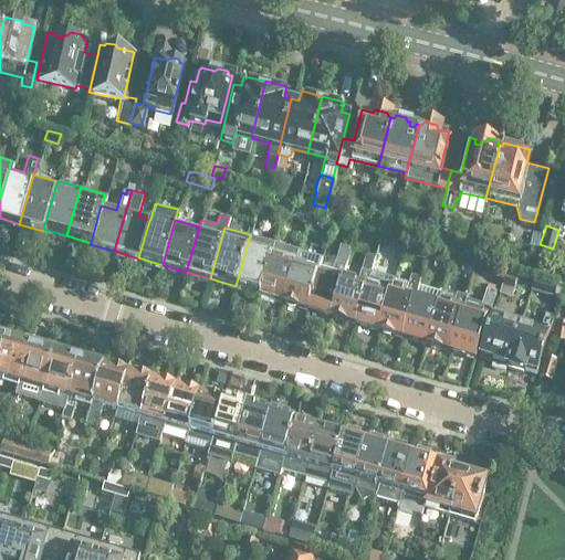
[(250,234),(236,286),(258,293),(258,292),(272,241),(250,234)]
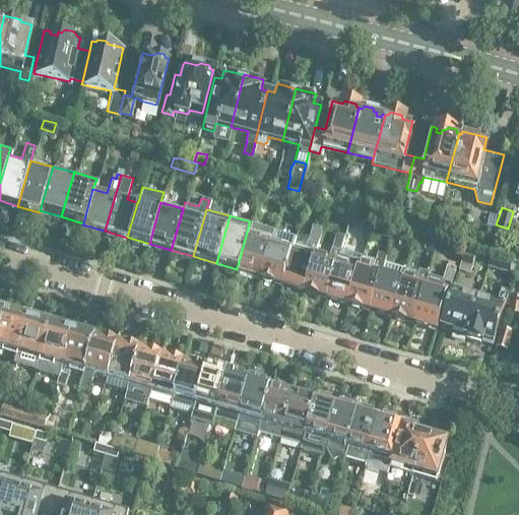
[(237,268),(259,274),(272,228),(250,221),(237,268)]
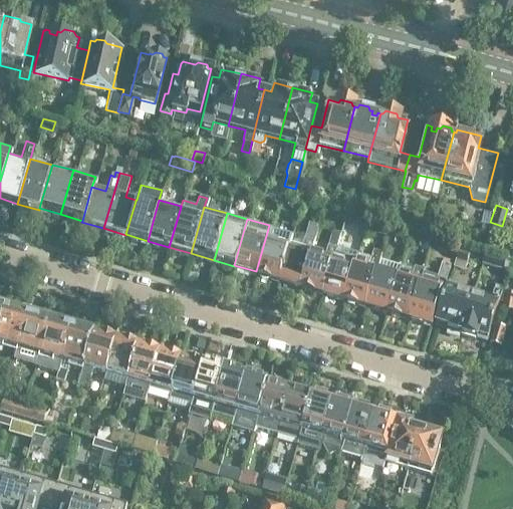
[(288,241),(277,277),(299,283),(309,247),(311,247),(318,222),(309,220),(304,235),(303,235),(301,245),(288,241)]
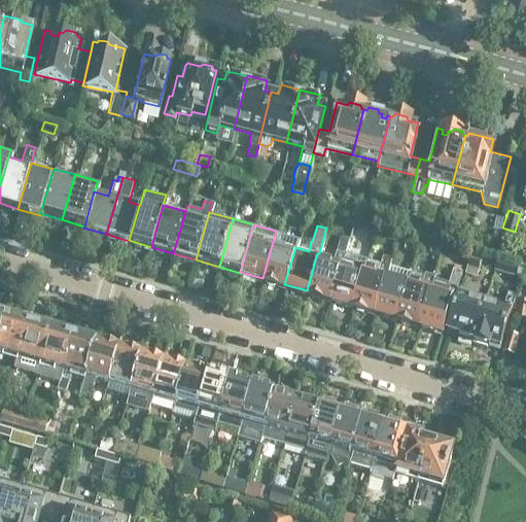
[(295,247),(297,239),(297,238),(276,231),(263,278),(284,284),(295,247)]
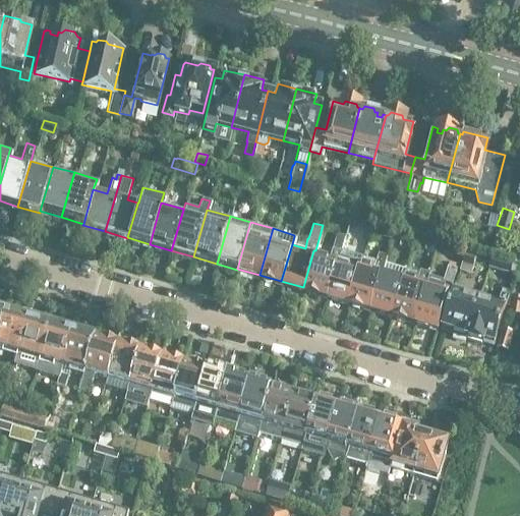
[(303,287),(327,294),(341,247),(345,233),(337,231),(330,255),(315,250),(313,250),(303,287)]
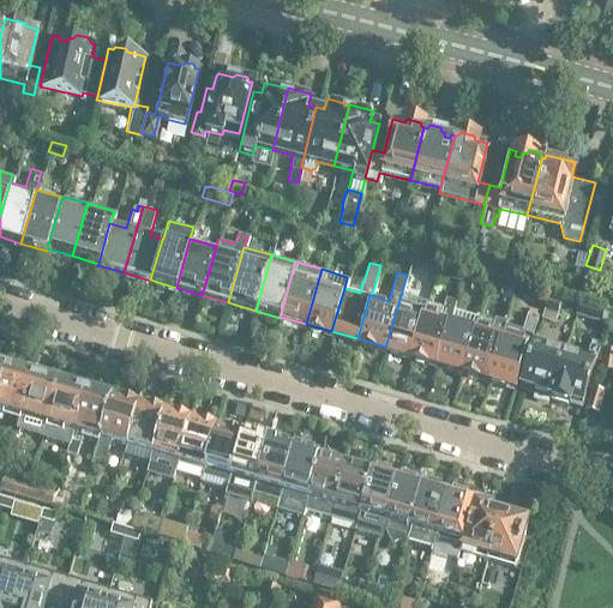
[(385,347),(412,354),(427,299),(402,292),(385,347)]
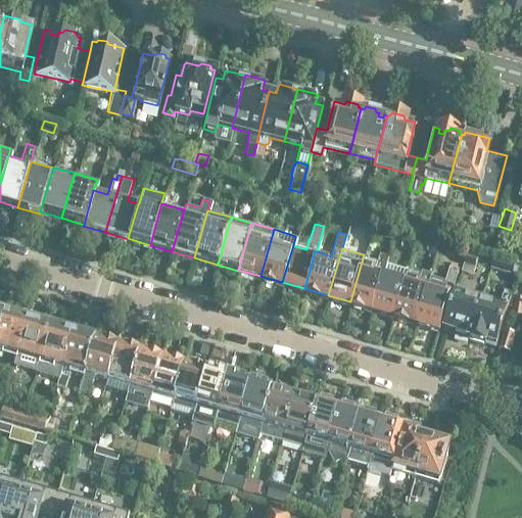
[(364,254),(350,301),(371,308),(386,252),(379,250),(377,259),(364,254)]
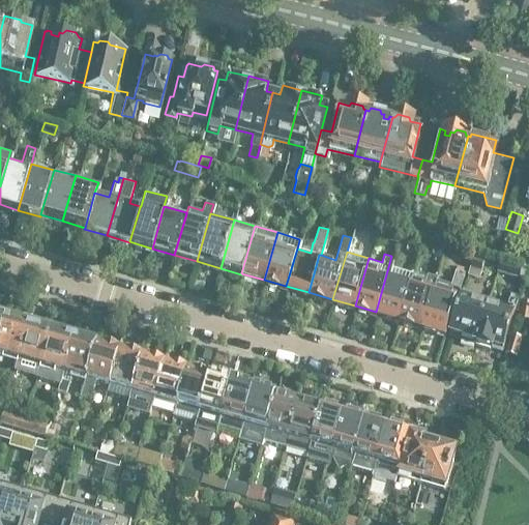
[(393,257),(391,256),(376,312),(398,319),(411,270),(391,265),(393,257)]
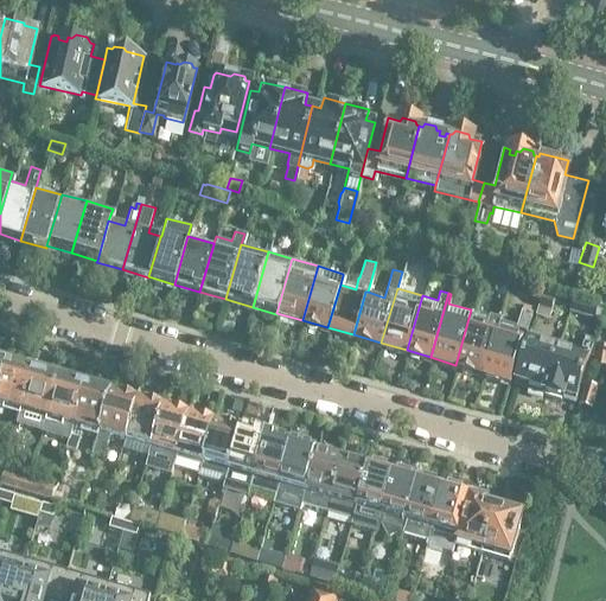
[(571,296),(567,308),(593,317),(597,305),(571,296)]
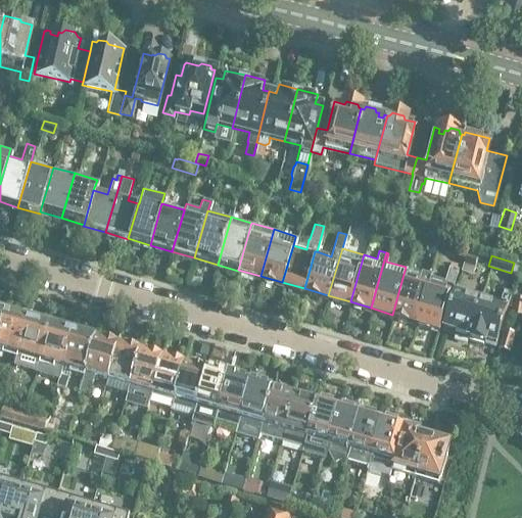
[(460,269),(471,273),(474,264),(463,260),(460,269)]
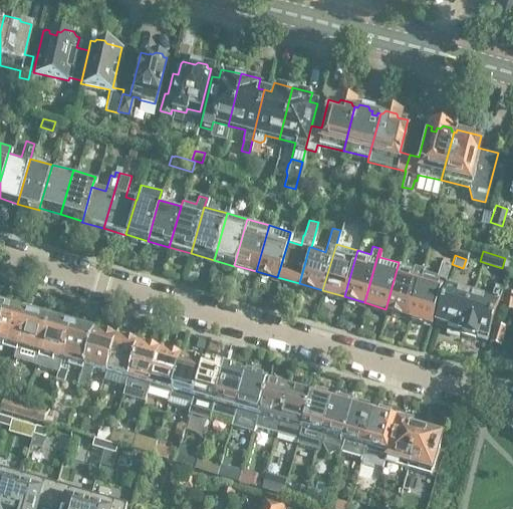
[(420,279),(410,315),(431,321),(441,285),(449,261),(440,258),(435,272),(423,269),(420,279)]
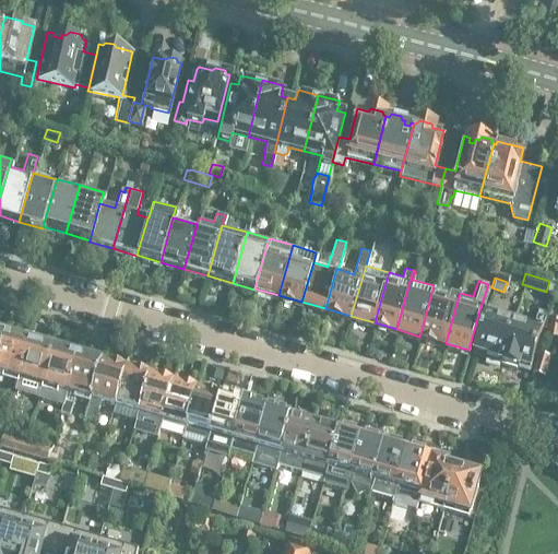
[(419,337),(446,343),(456,304),(461,290),(451,286),(450,290),(434,285),(419,337)]
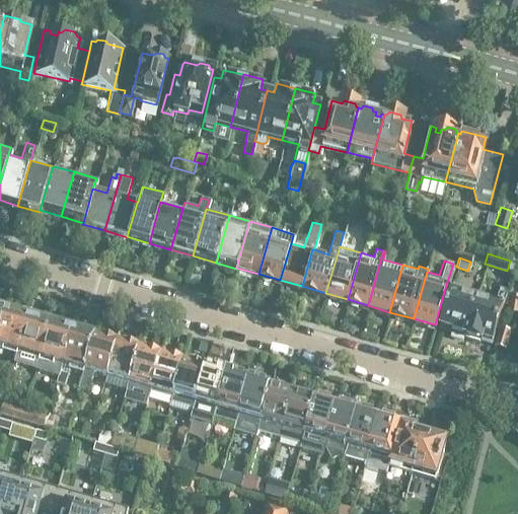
[(453,284),(440,323),(448,325),(447,329),(463,335),(474,297),(476,291),(463,287),(453,284)]
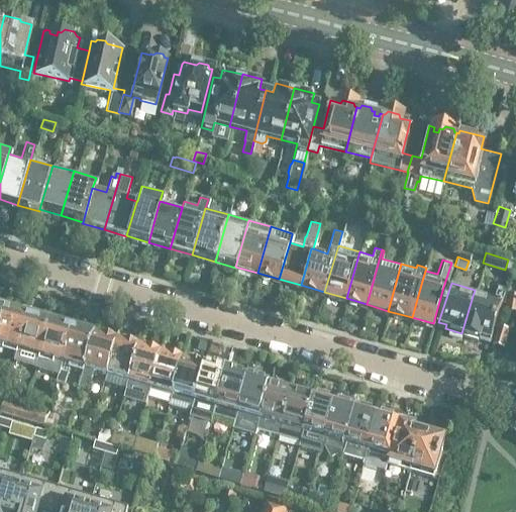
[(473,296),(461,333),(477,338),(478,334),(488,337),(505,287),(497,284),(494,296),(490,295),(475,290),(473,296)]
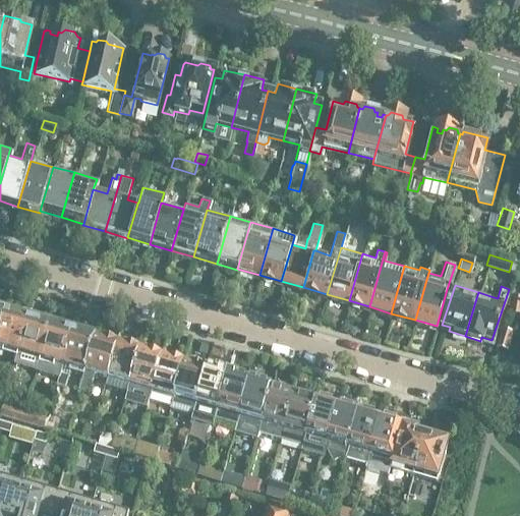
[(511,303),(519,304),(519,294),(513,294),(511,303)]
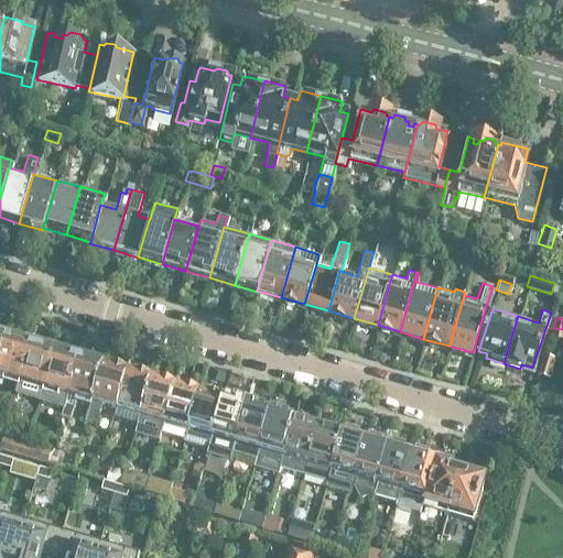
[(562,338),(562,329),(553,328),(552,337),(562,339),(562,338)]
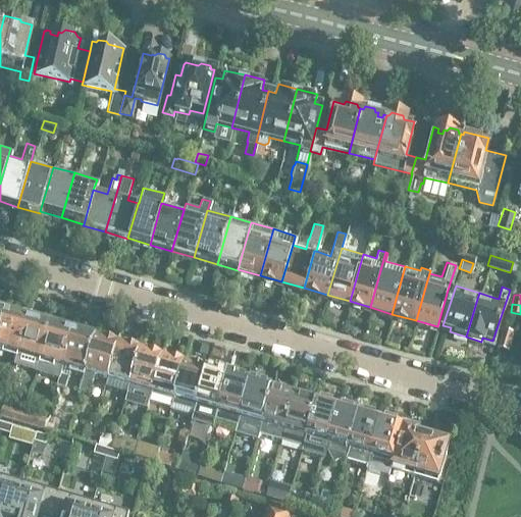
[(16,350),(27,315),(4,309),(0,323),(0,355),(1,355),(3,346),(16,350)]
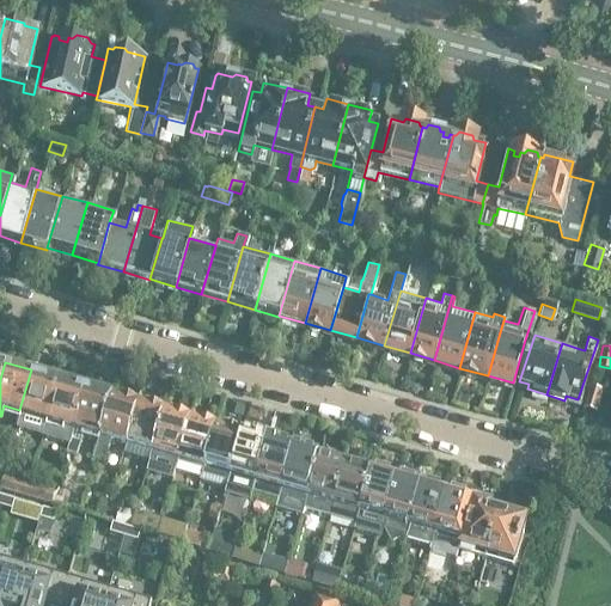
[(19,410),(16,426),(41,433),(46,417),(57,377),(31,369),(19,410)]
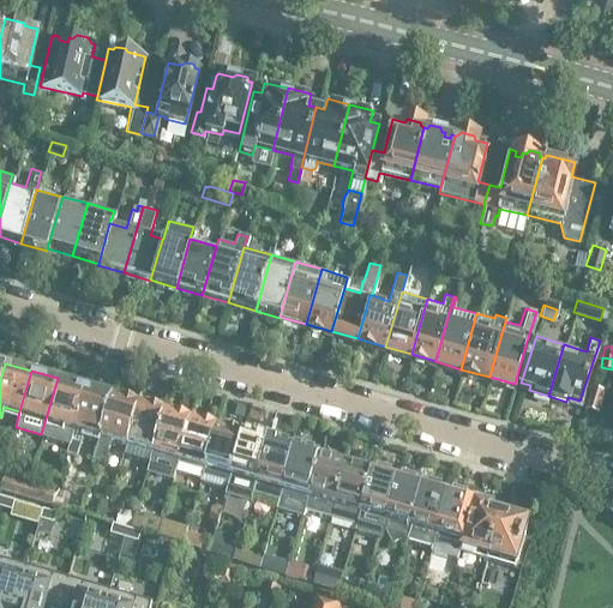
[(46,419),(41,434),(44,435),(67,441),(72,426),(84,386),(58,378),(46,419)]
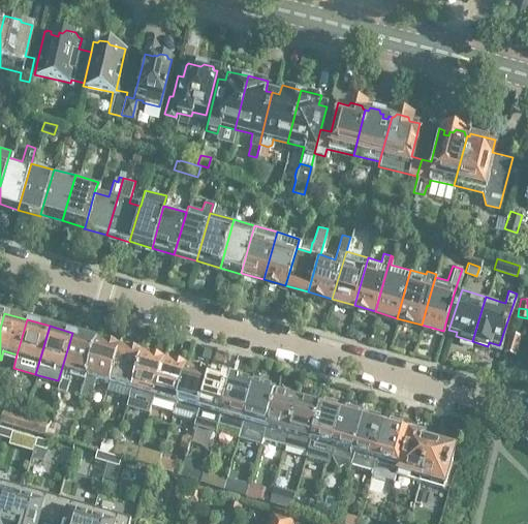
[(504,349),(515,352),(521,336),(509,332),(504,349)]
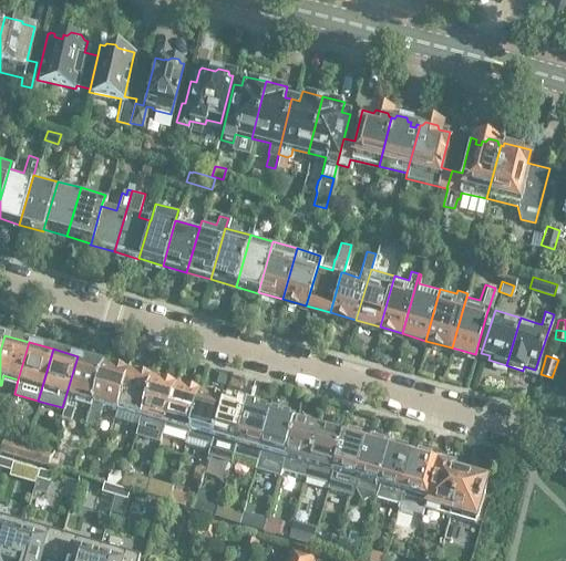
[(102,363),(78,356),(67,393),(62,407),(60,414),(71,417),(76,396),(91,400),(92,400),(102,363)]
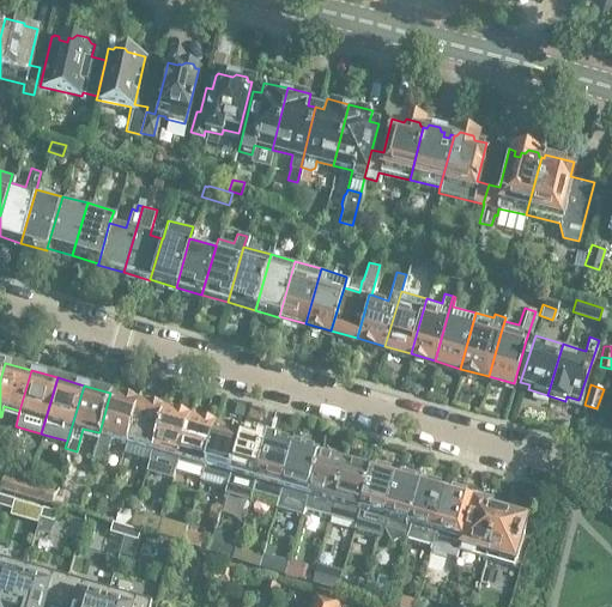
[(125,439),(135,400),(110,393),(100,432),(92,454),(102,456),(105,444),(108,445),(110,436),(125,439)]
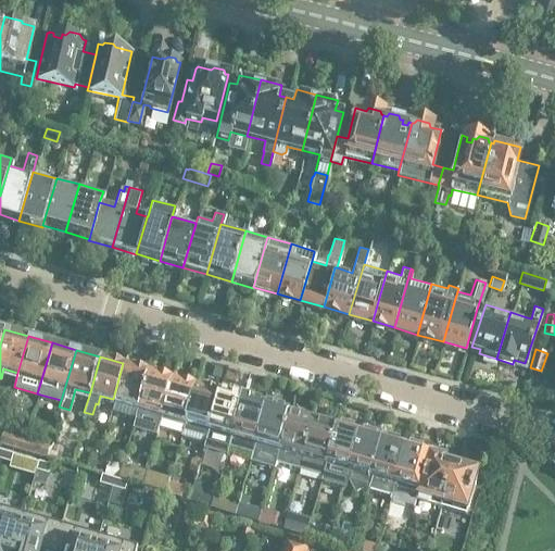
[(123,363),(113,399),(111,409),(135,415),(137,405),(147,371),(123,363)]
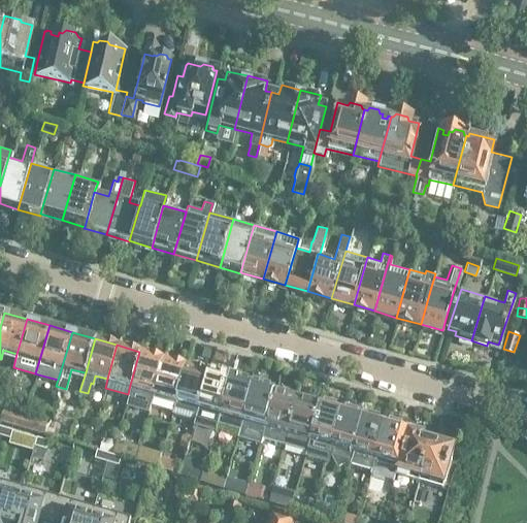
[(128,394),(125,404),(146,411),(149,402),(150,401),(162,358),(139,352),(130,385),(128,394)]
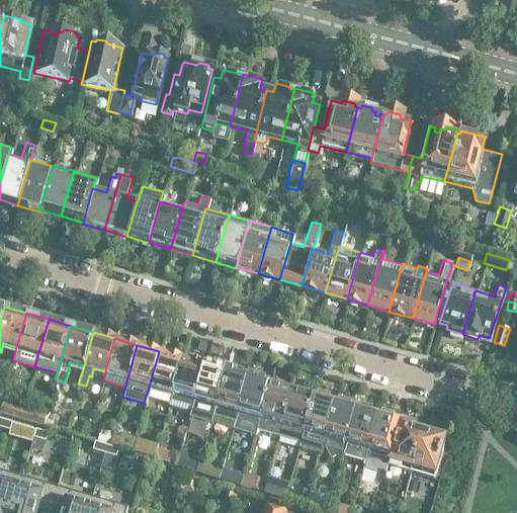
[(167,403),(168,403),(181,357),(159,351),(147,394),(146,395),(168,401),(167,403)]
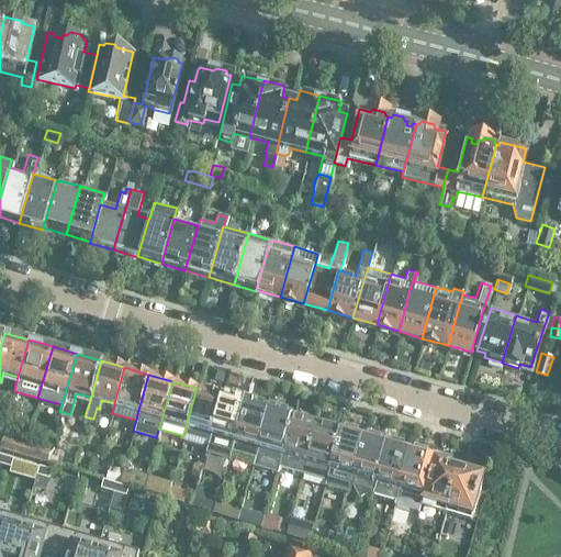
[(197,388),(182,437),(205,444),(210,432),(220,396),(220,394),(197,388)]
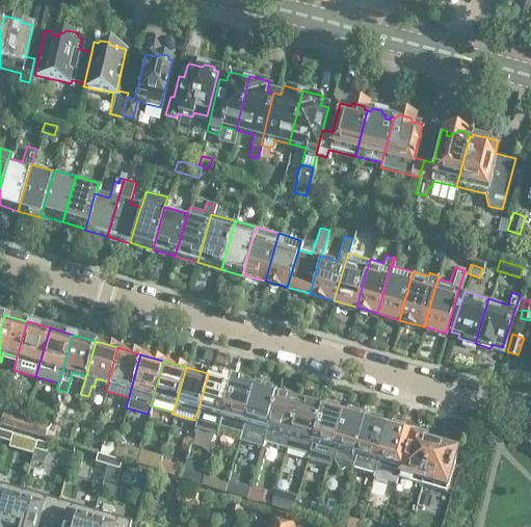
[(194,420),(193,425),(216,431),(218,423),(231,380),(208,374),(198,409),(194,420)]
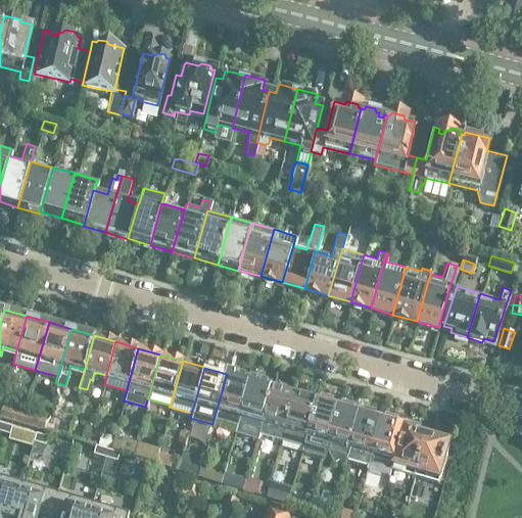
[(248,380),(227,374),(215,416),(236,422),(238,414),(248,380)]
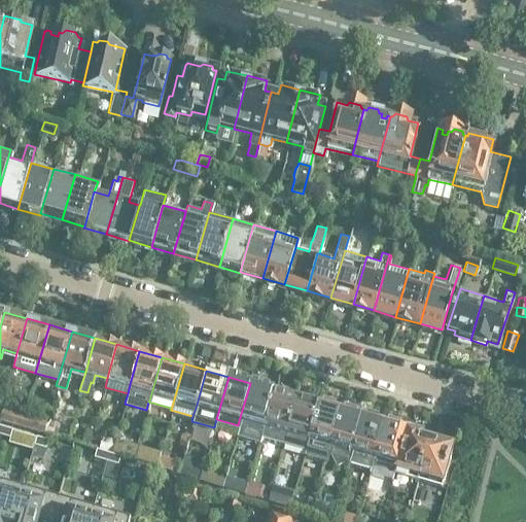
[(237,428),(235,436),(257,442),(259,436),(263,424),(273,389),(250,383),(240,417),(238,425),(237,428)]
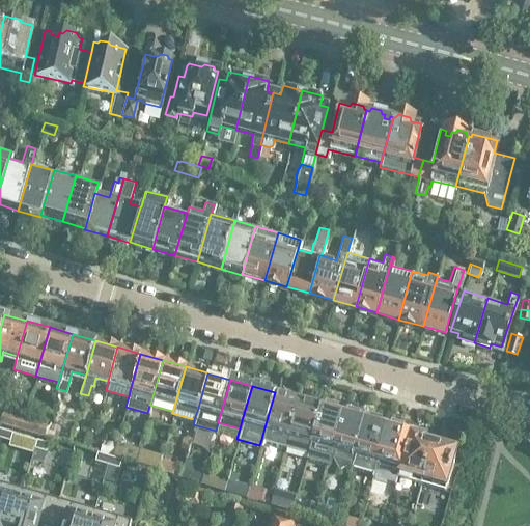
[(275,392),(265,427),(261,439),(283,445),(297,399),(275,392)]
